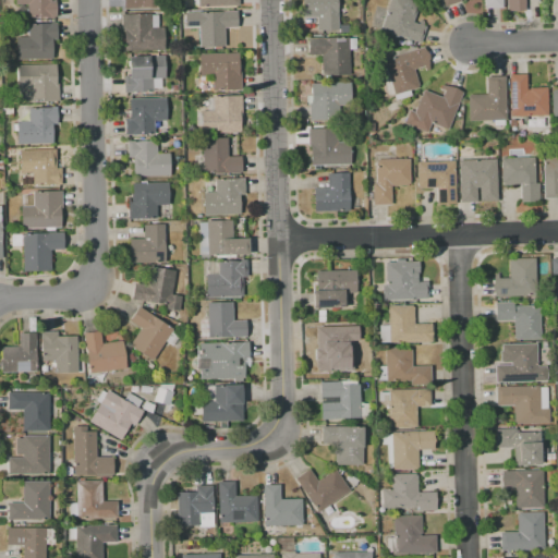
[(49,0),(50,2),(55,2),(56,17),(49,17),(49,16),(27,17),(26,4),(14,5),(14,0),(49,0)]
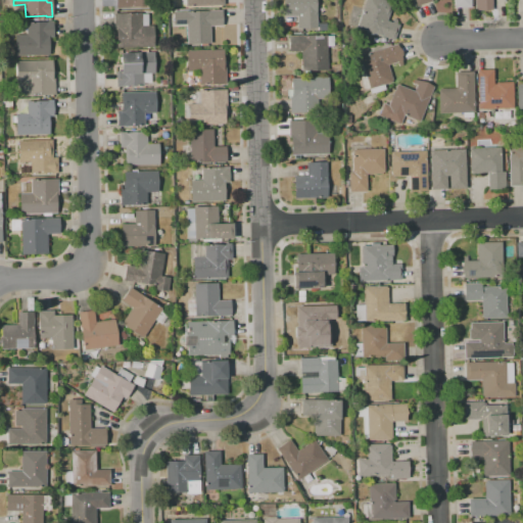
[(115,9),(114,0),(147,0),(148,7),(115,9)]
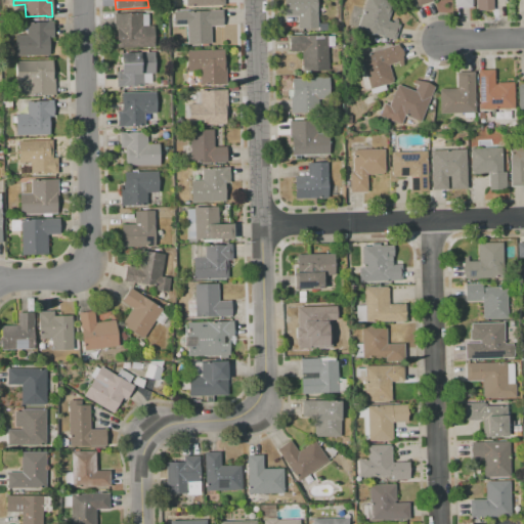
[(316,0),(317,29),(297,29),(297,16),(284,16),(282,0),(316,0)]
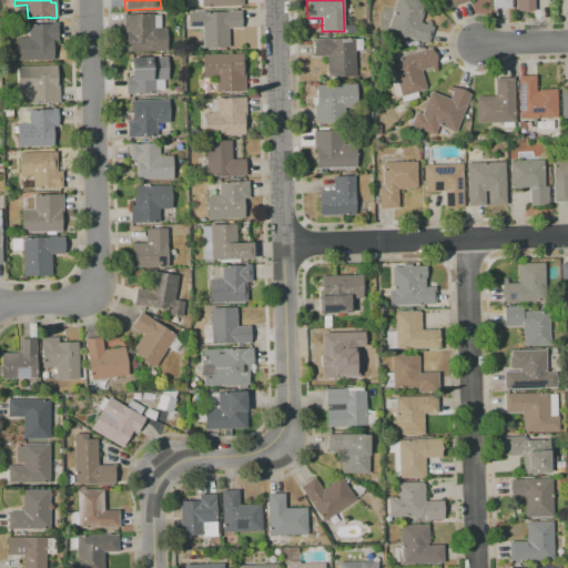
[(427,44),(387,30),(397,0),(418,0),(426,2),(419,22),(433,27),(427,44)]
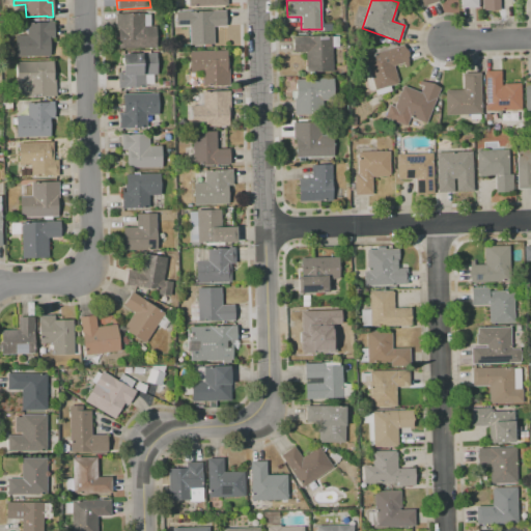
[(459,0),(460,8),(477,7),(476,0),(459,0)]
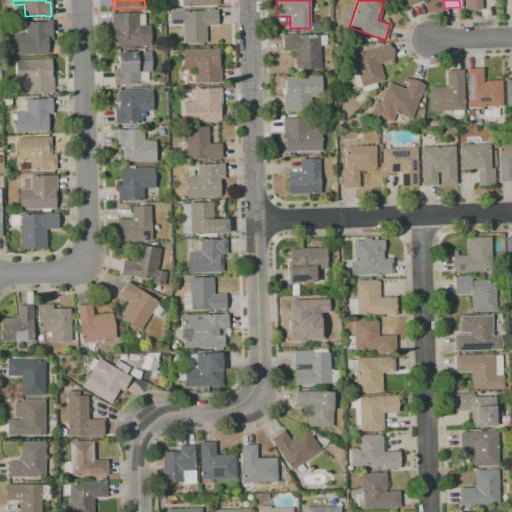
[(481,0),(482,9),(464,10),(464,0),(481,0)]
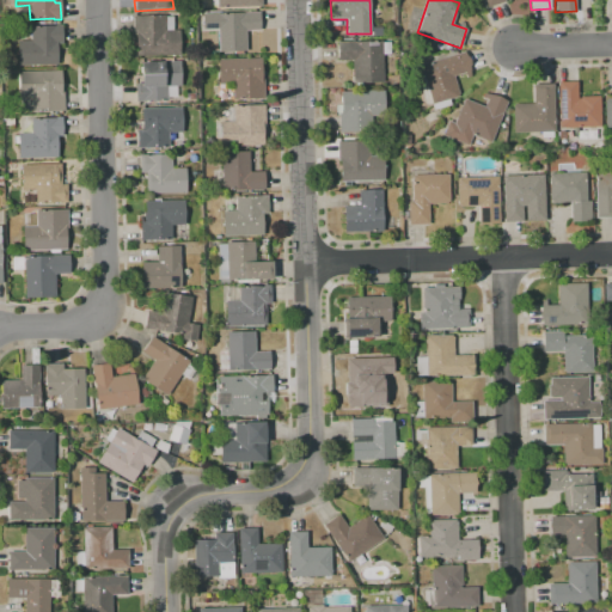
[(201,13),(258,12),(259,30),(245,30),(246,50),(218,51),(218,29),(202,30),(201,13)]
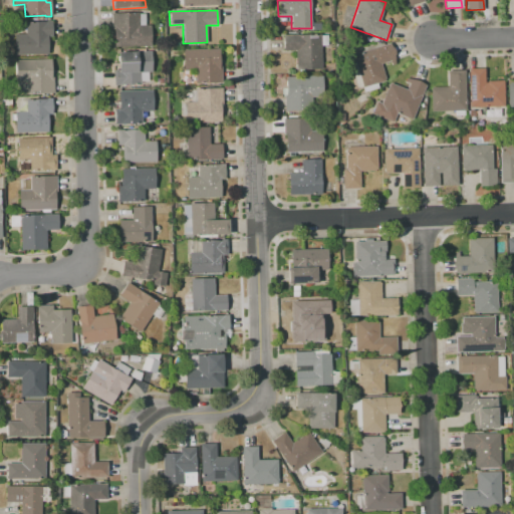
[(111,13),(139,12),(139,14),(145,13),(146,25),(150,24),(151,46),(114,48),(114,39),(112,39),(111,13)]
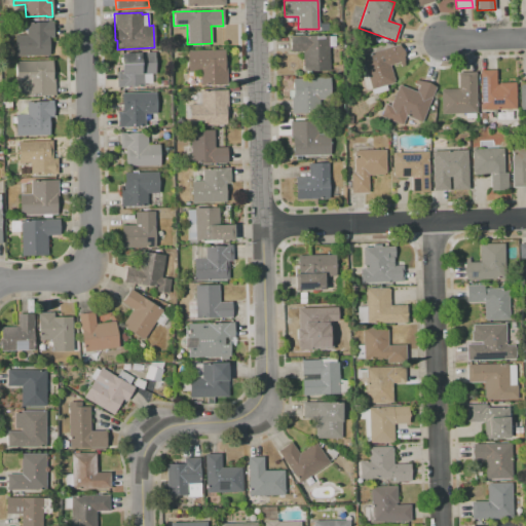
[(52,22),(53,37),(48,37),(49,55),(14,57),(14,35),(26,35),(26,23),(52,22)]
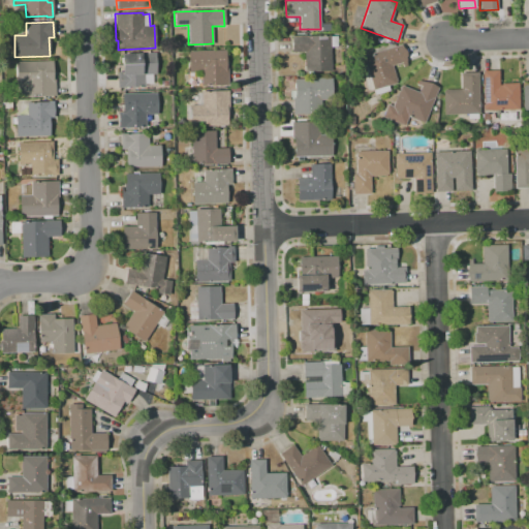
[(291,36),(330,35),(331,70),(305,71),(304,52),(291,52),(291,36)]
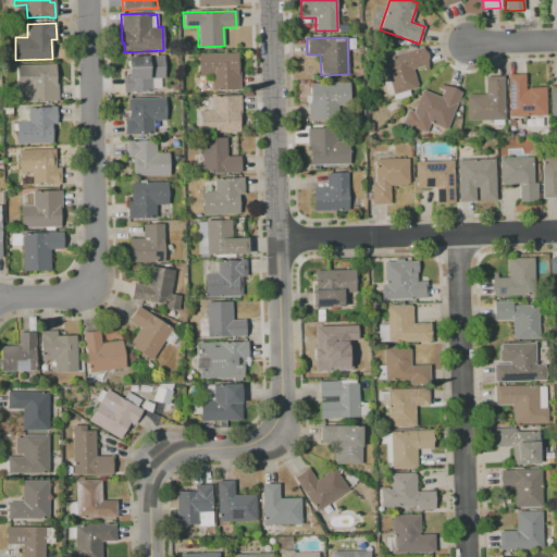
[(422,47),(423,49),(424,50),(426,51),(428,54),(428,58),(426,60),(429,69),(424,70),(423,65),(412,69),(418,87),(408,90),(409,96),(395,100),(382,59),(422,47)]
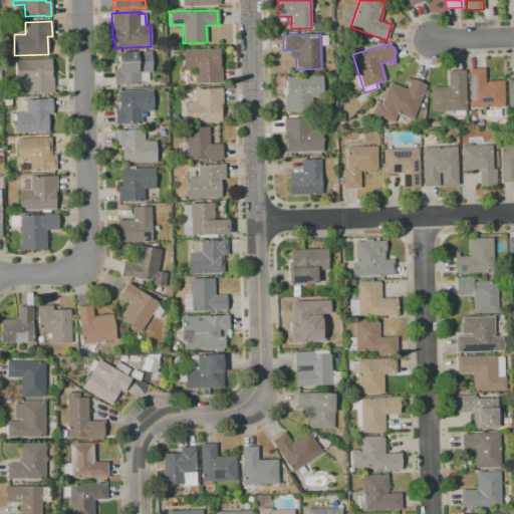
[(183,49),(219,48),(219,66),(221,66),(222,83),(195,83),(195,70),(183,70),(183,49)]
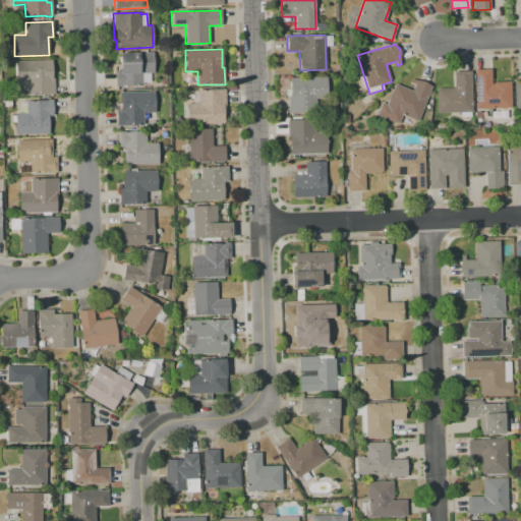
[(153,52),(153,73),(150,73),(150,82),(141,82),(141,84),(121,85),(121,87),(115,87),(115,71),(118,70),(118,69),(117,69),(117,60),(119,60),(119,53),(153,52)]
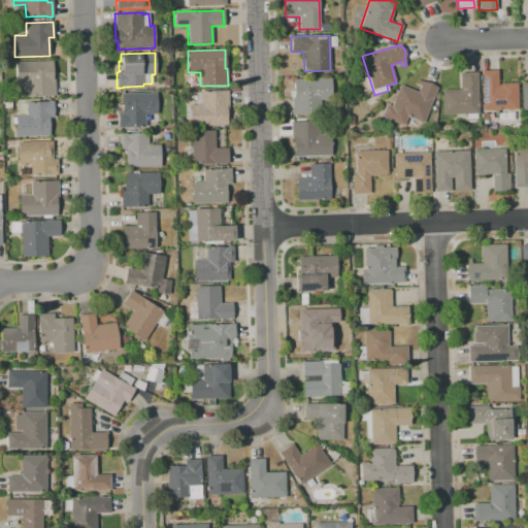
[(15,62),(53,61),(53,79),(55,79),(56,96),(28,97),(28,93),(17,93),(15,62)]
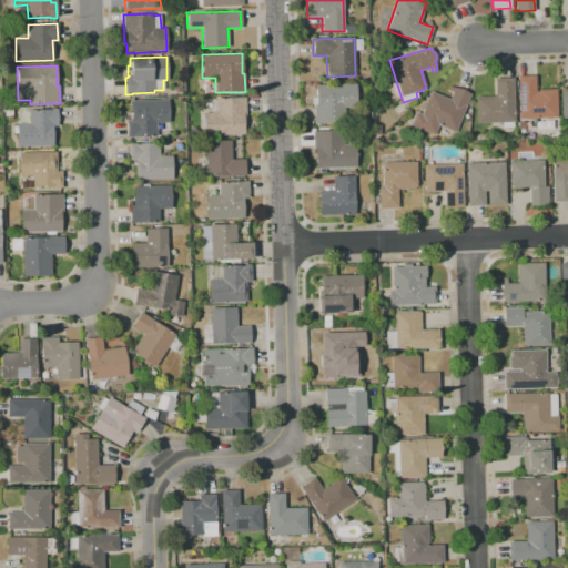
[(517,75),(535,75),(536,91),(537,91),(537,90),(556,89),(557,117),(518,118),(517,75)]
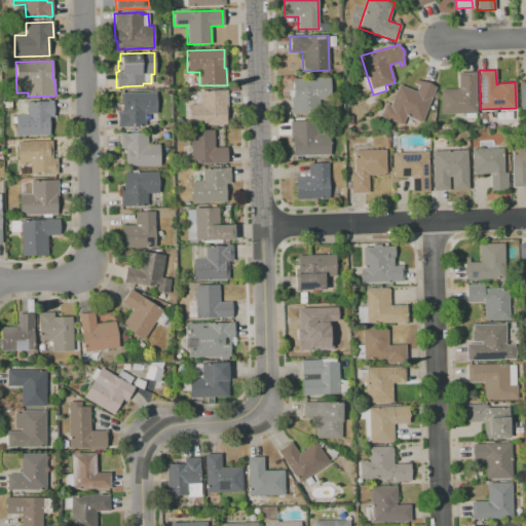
[(475,71),(477,112),(441,114),(440,89),(458,88),(457,72),(475,71)]
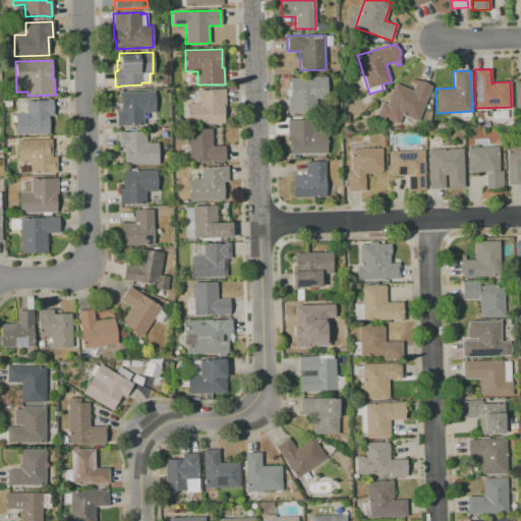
[(327,76),(327,98),(316,98),(317,111),(289,112),(288,96),(290,96),(290,77),(327,76)]
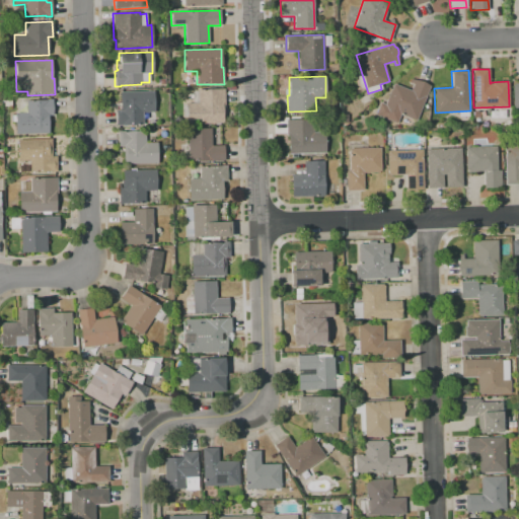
[(374,115),(379,102),(384,104),(392,83),(411,90),(413,84),(410,83),(412,78),(429,84),(416,120),(399,114),(396,123),(374,115)]
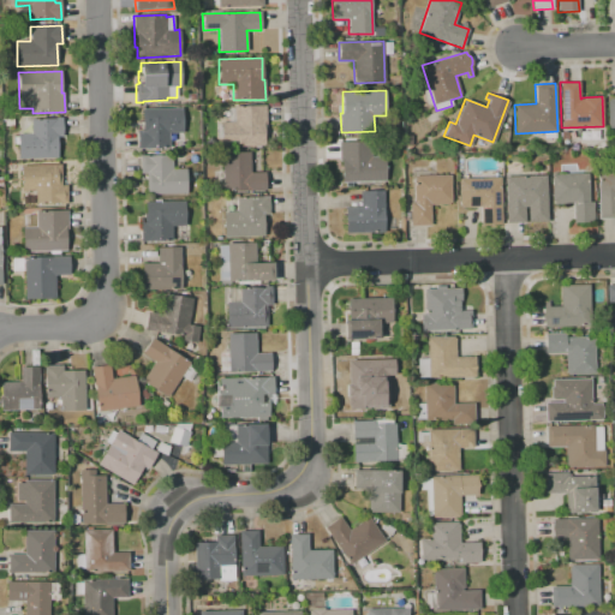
[(233,106),(266,105),(267,136),(263,136),(264,145),(221,147),(221,138),(216,138),(215,124),(220,124),(220,121),(228,121),(227,108),(234,108),(233,106)]
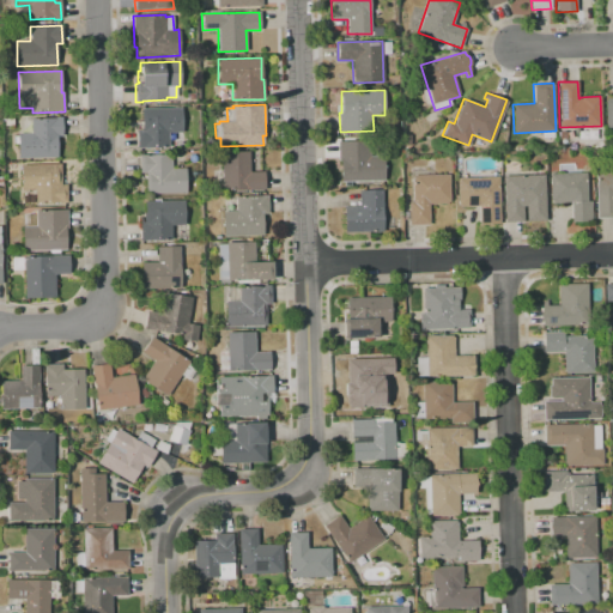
[(141,108),(181,108),(181,133),(168,133),(168,146),(144,147),(137,149),(137,129),(141,129),(141,108)]
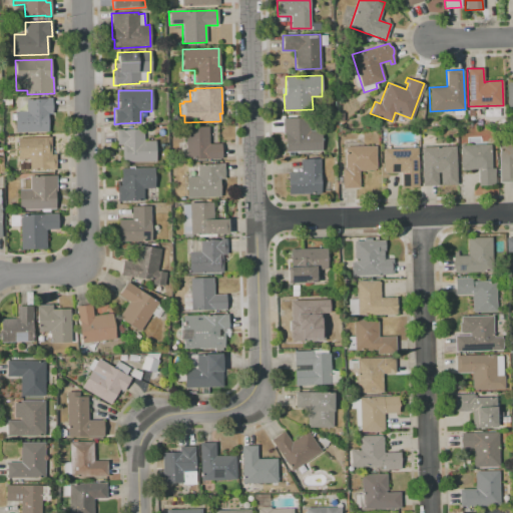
[(51,98),(51,113),(47,113),(48,131),(15,132),(15,111),(19,111),(19,100),(25,100),(25,99),(51,98)]
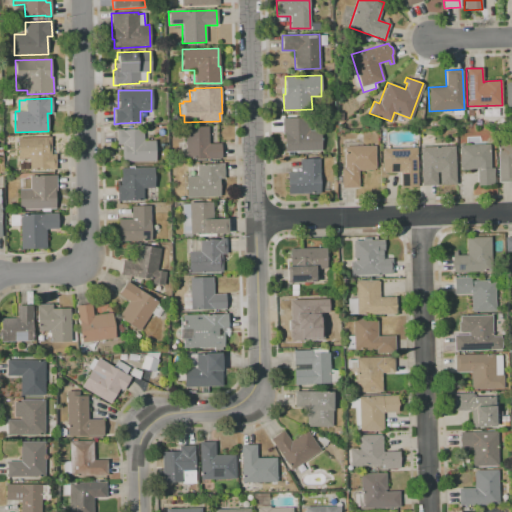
[(285,152),(284,132),(282,132),(282,118),(309,118),(309,130),(320,130),(321,151),(285,152)]
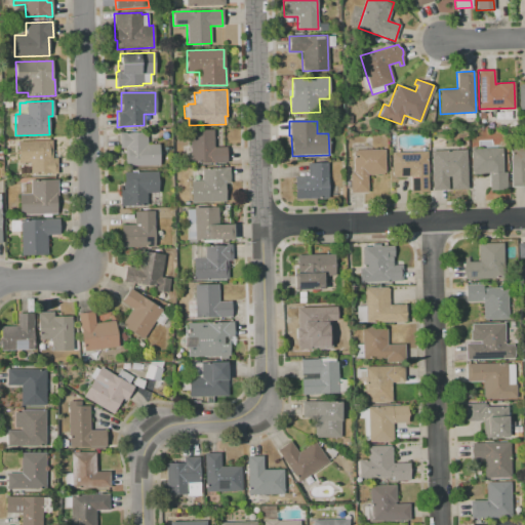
[(227,162),(190,163),(189,130),(212,129),(213,147),(226,147),(227,162)]
